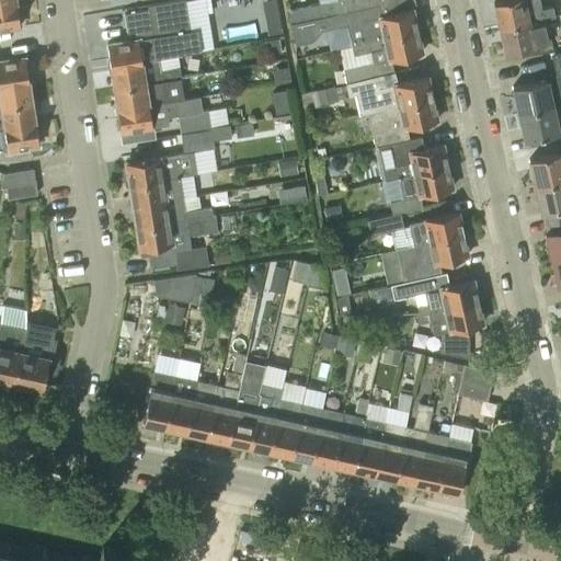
[(345,11),(377,3),(376,0),(330,0),(288,9),(292,21),(345,10),(345,11)]
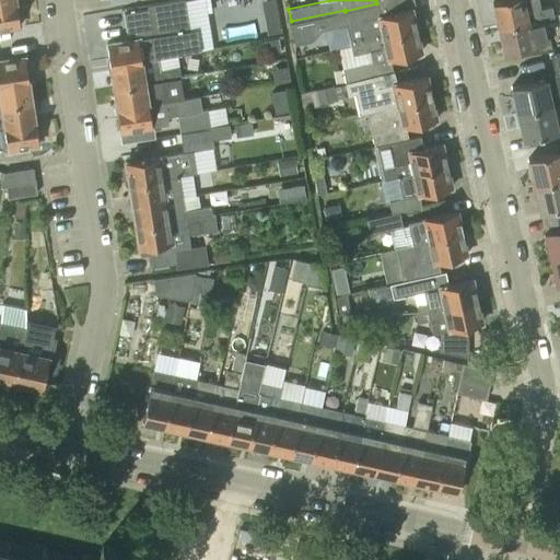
[(498,28),(543,18),(539,4),(525,8),(523,0),(498,0),(492,1),(498,28)]
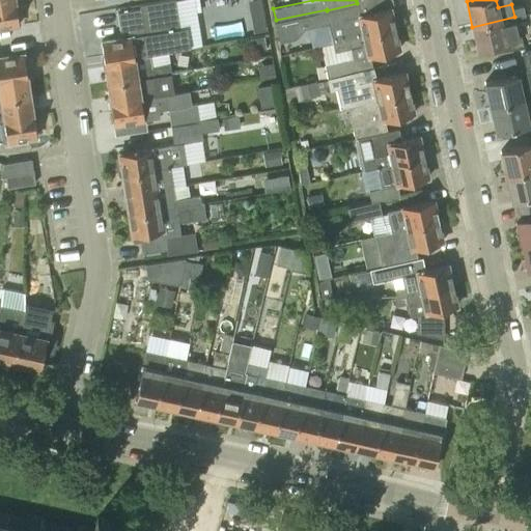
[(0,25),(19,23),(16,2),(0,4),(0,25)]
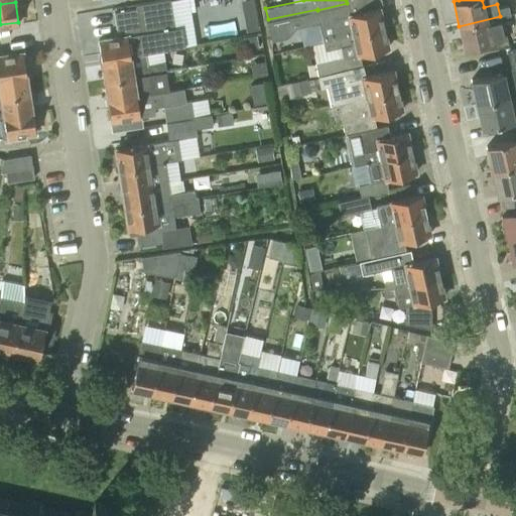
[(102,60),(147,52),(160,50),(168,49),(164,27),(161,28),(157,3),(136,6),(114,10),(119,34),(98,38),(102,60)]
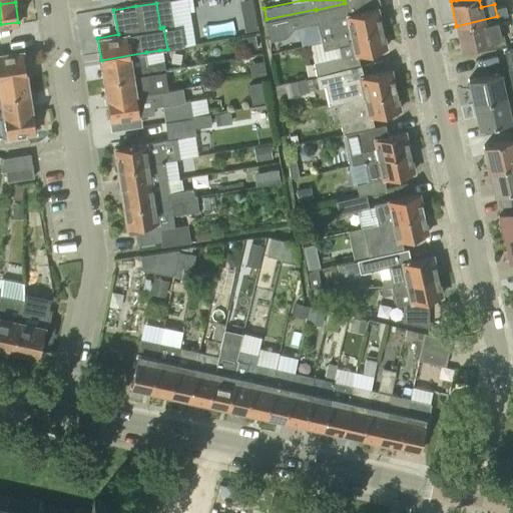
[(325,40),(381,27),(376,7),(348,13),(345,3),(316,10),(316,9),(267,19),(271,40),(286,37),(294,27),(320,21),(325,40)]
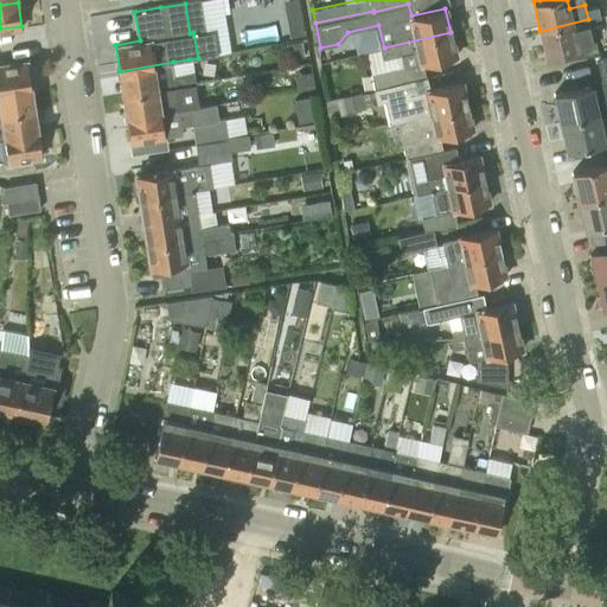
[(287,20),(291,40),(305,37),(301,18),(287,20)]
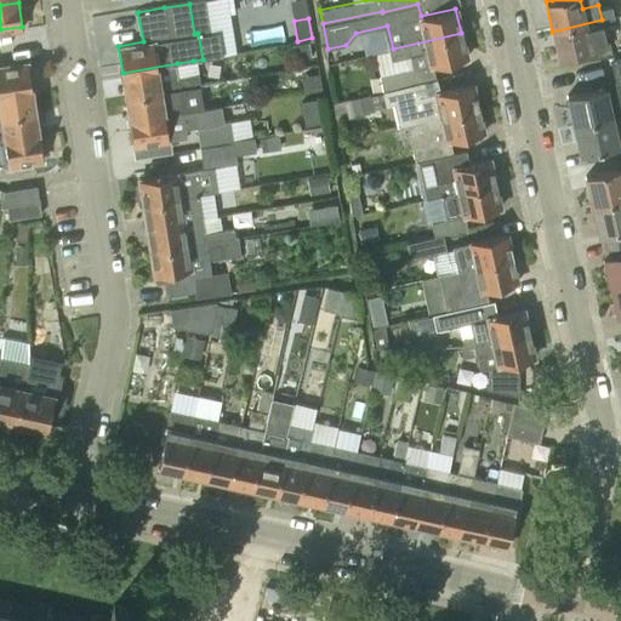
[(602,20),(552,32),(558,60),(608,49),(602,20)]
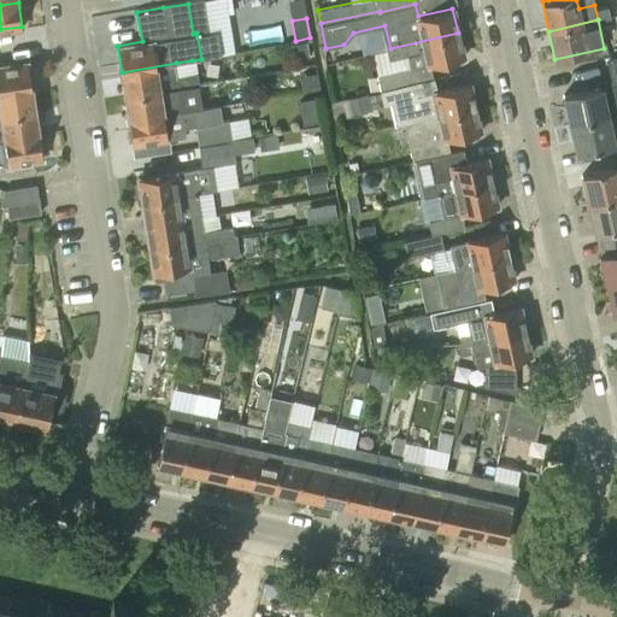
[(441,76),(460,71),(457,59),(464,58),(458,33),(391,48),(372,53),(382,90),(432,78),(441,76)]
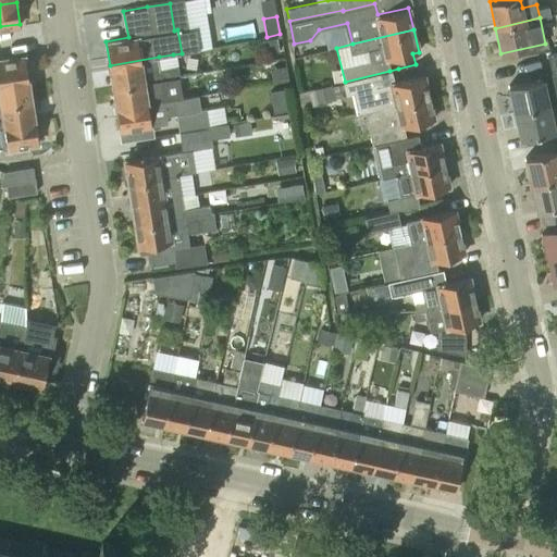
[(276,36),(261,39),(264,53),(280,51),(276,36)]
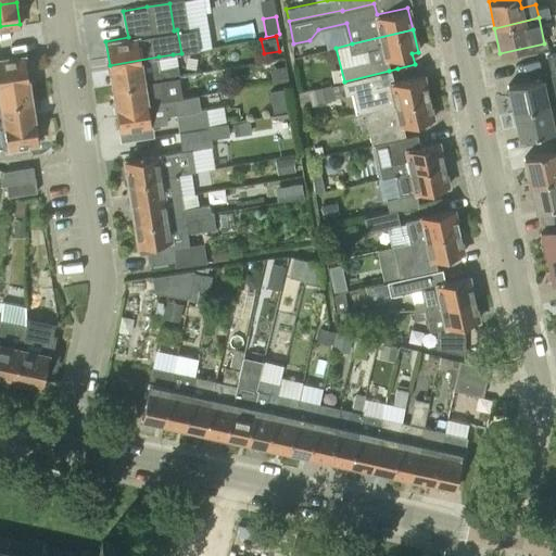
[(0,81),(28,77),(25,54),(0,59),(0,81)]
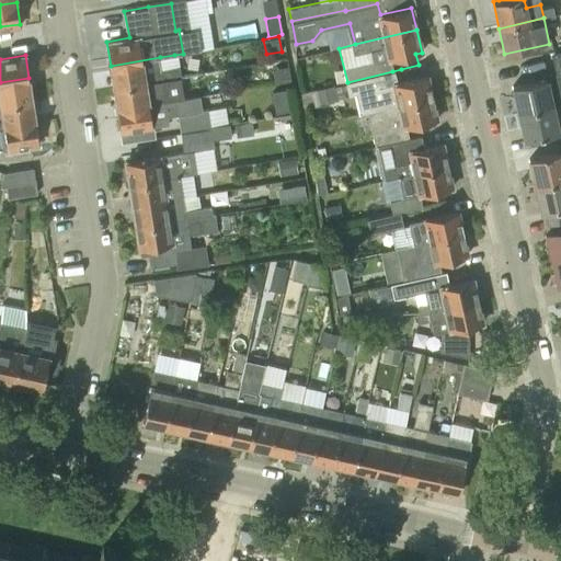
[(115,88),(163,79),(181,76),(179,66),(176,67),(174,55),(160,57),(111,66),(115,88)]
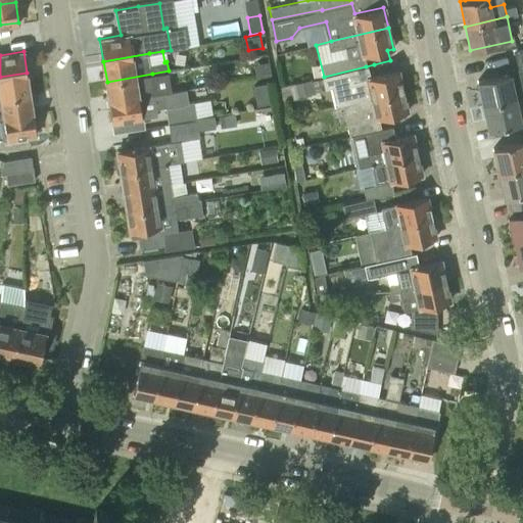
[(376,75),(374,64),(366,66),(324,77),(281,87),(284,100),(315,92),(315,91),(330,87),(334,105),(341,104),(357,101),(401,91),(397,69),(376,75)]
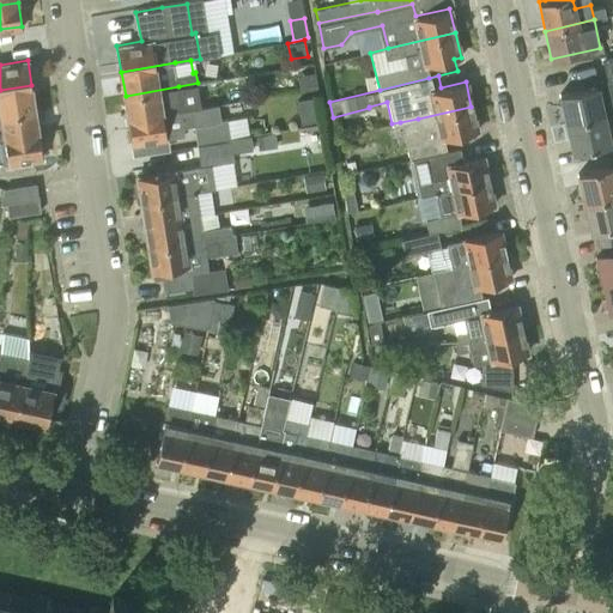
[(566,122),(605,114),(612,111),(612,82),(559,93),(566,122)]
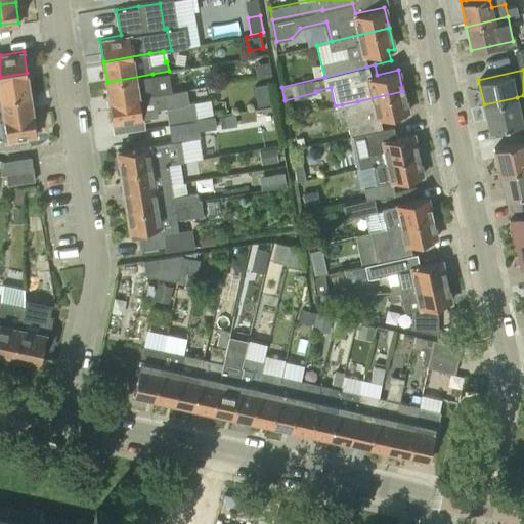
[(0,99),(31,94),(27,73),(0,77),(0,99)]
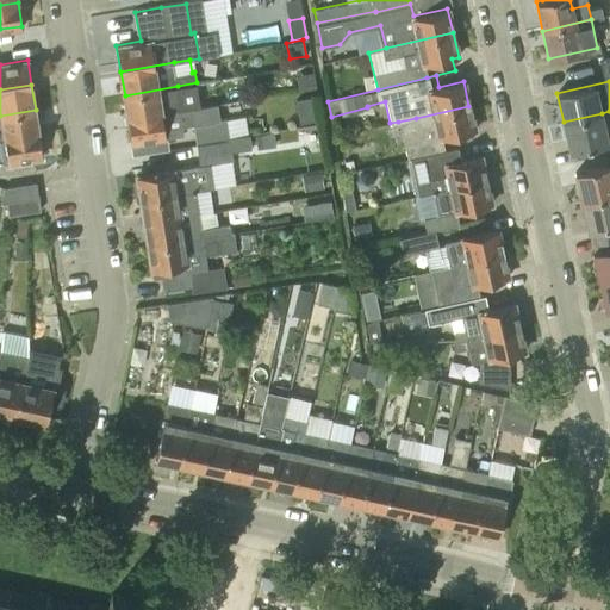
[(129,118),(163,113),(161,101),(180,98),(178,86),(125,95),(129,118)]
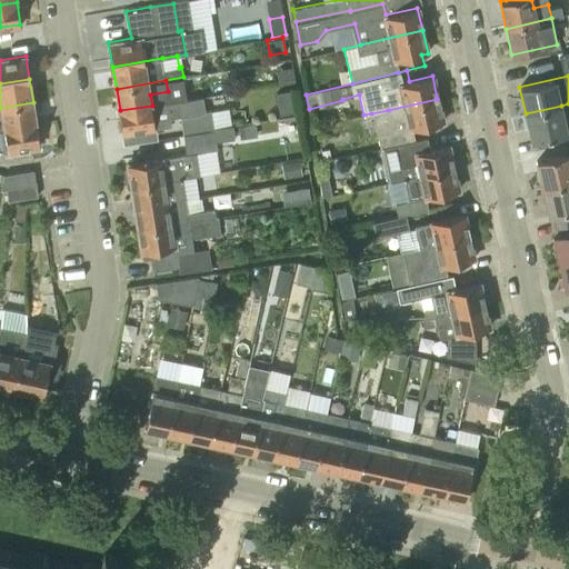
[(290,90),(277,92),(279,108),(292,106),(290,90)]
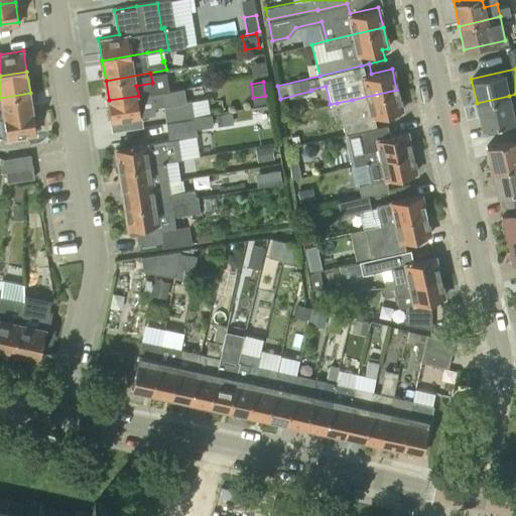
[(138,96),(109,100),(113,122),(155,115),(157,114),(157,106),(163,105),(184,101),(182,88),(150,93),(138,96)]
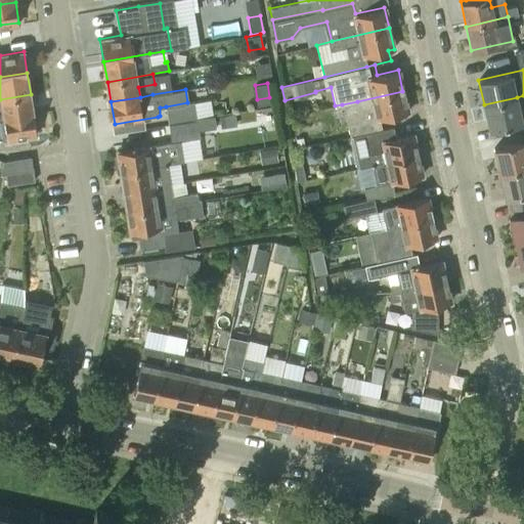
[(357,101),(342,104),(349,136),(382,129),(379,119),(407,112),(402,91),(357,101)]
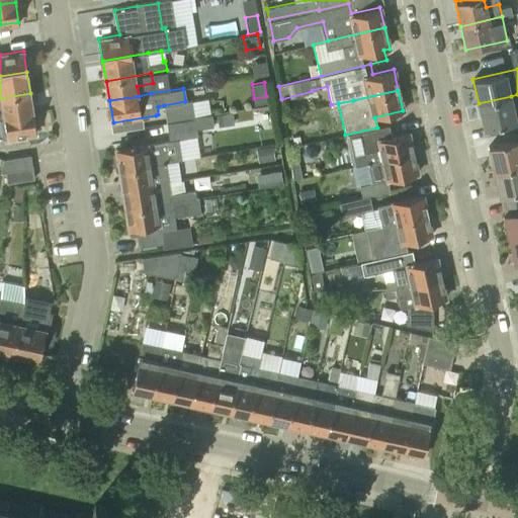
[(0,118),(33,112),(30,93),(0,98),(0,118)]
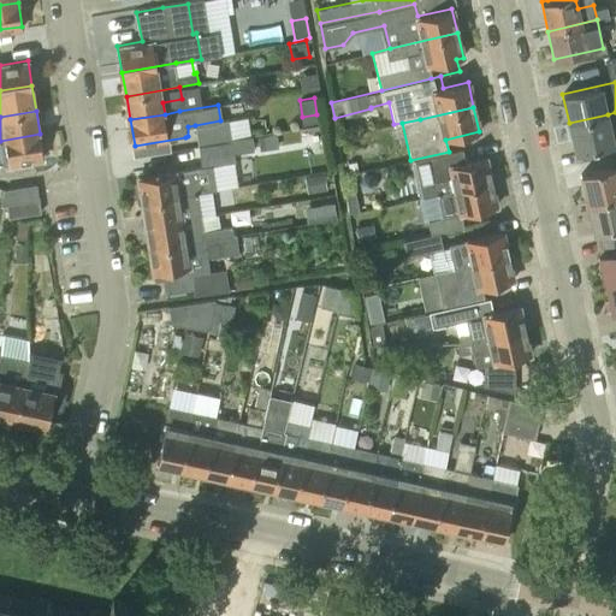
[(608,114),(569,123),(575,154),(615,144),(608,114)]
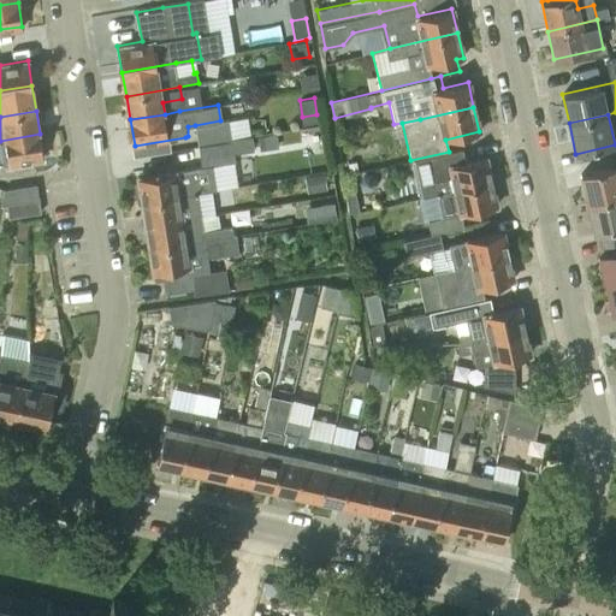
[(199,144),(231,140),(227,119),(220,120),(195,125),(199,144)]
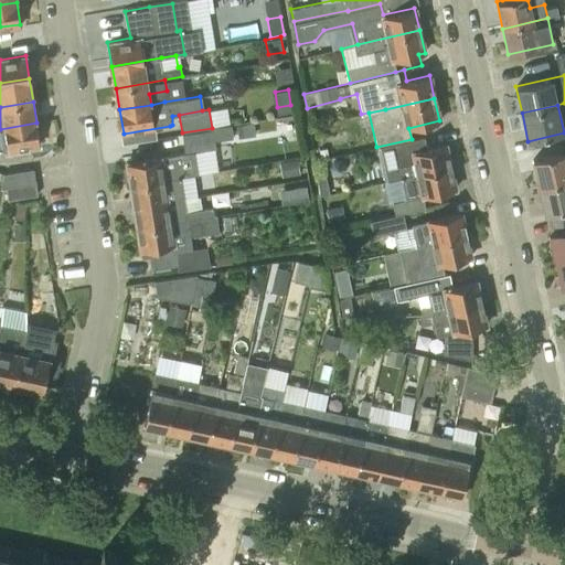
[(255,121),(238,124),(241,137),(257,135),(255,121)]
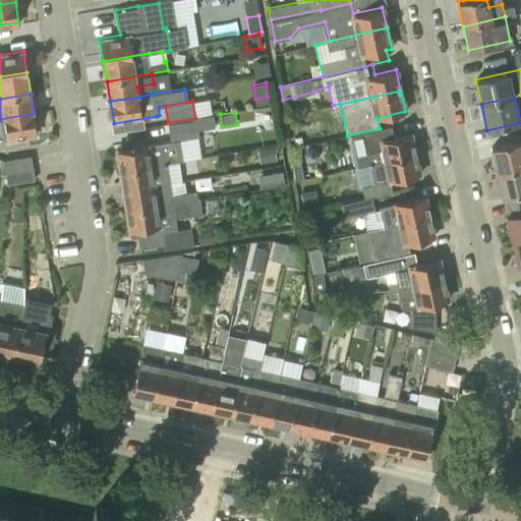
[(34,113),(0,119),(0,138),(7,138),(7,139),(14,138),(15,147),(29,145),(26,134),(37,133),(34,113)]
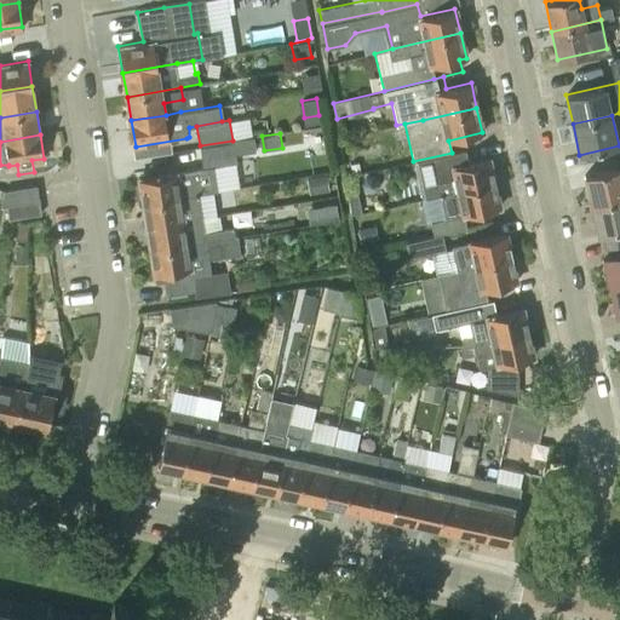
[(252,137),(233,141),(235,153),(254,149),(252,137)]
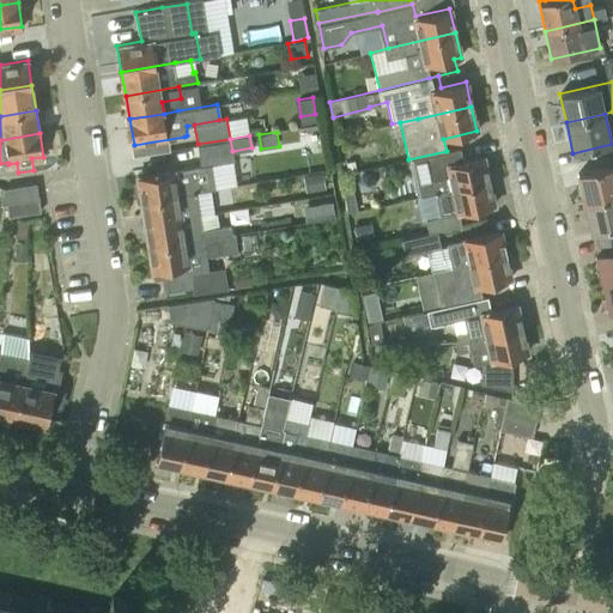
[(230,139),(198,144),(201,167),(234,161),(230,139)]
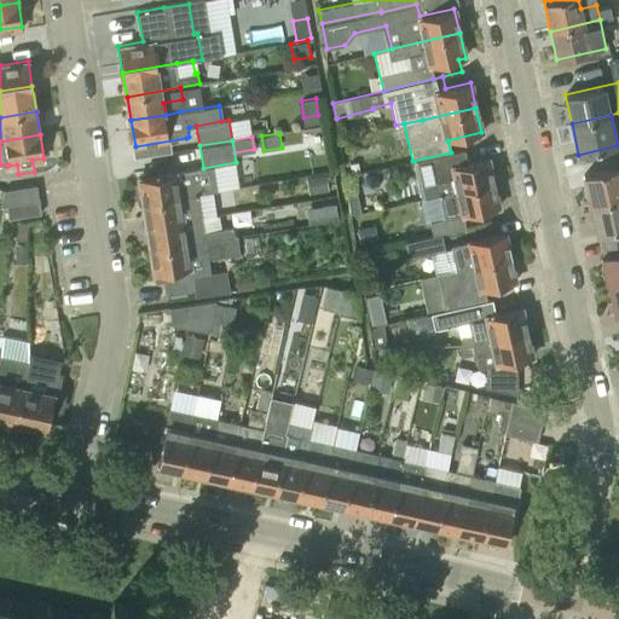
[(438,195),(492,183),(487,158),(449,166),(449,167),(429,172),(432,186),(437,185),(438,195)]
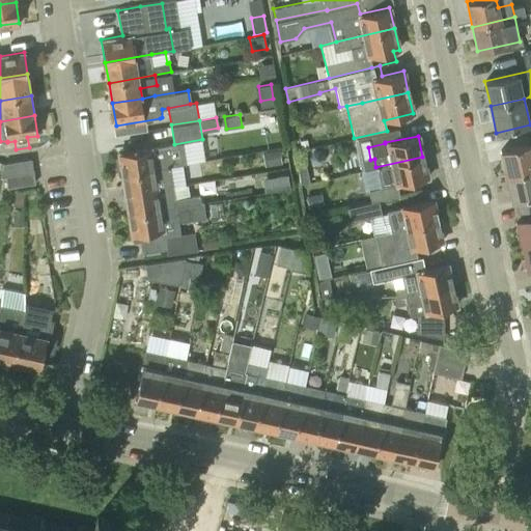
[(307,139),(300,140),(301,148),(308,147),(307,139)]
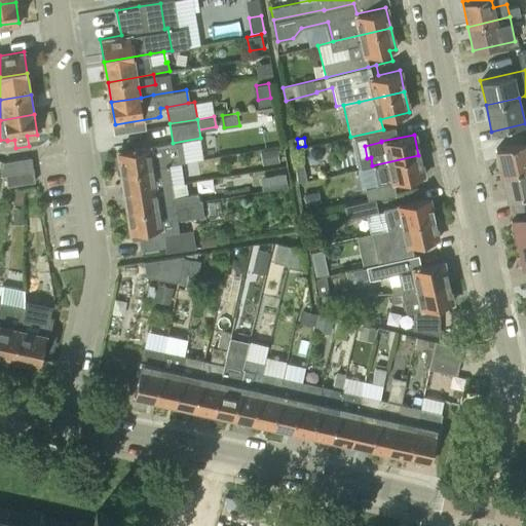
[(501,175),(525,167),(525,141),(495,148),(501,175)]
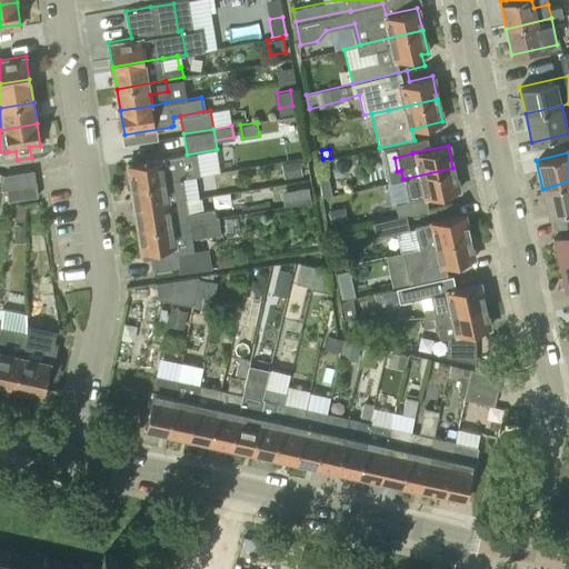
[(131,187),(193,177),(199,176),(196,153),(127,165),(131,187)]
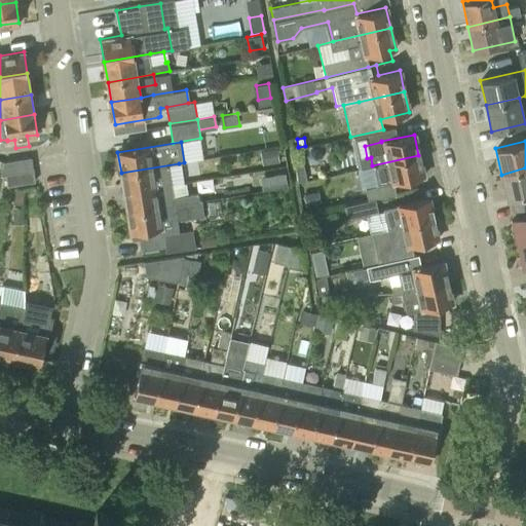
[(259,150),(261,164),(278,161),(276,148),(259,150)]
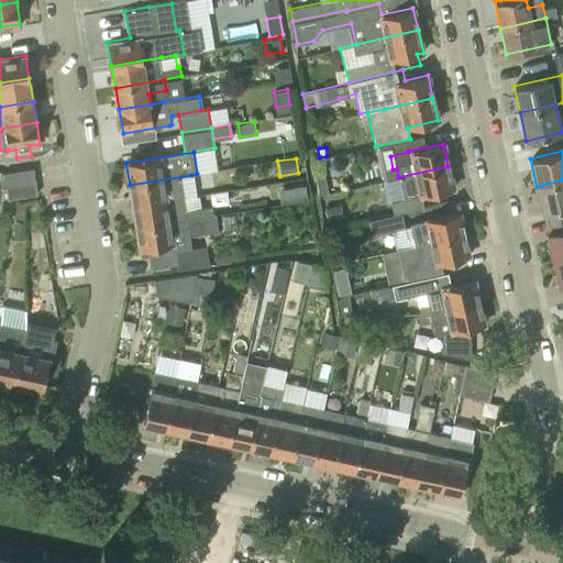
[(448,166),(398,177),(404,198),(390,201),(393,213),(423,207),(421,195),(452,187),(448,166)]
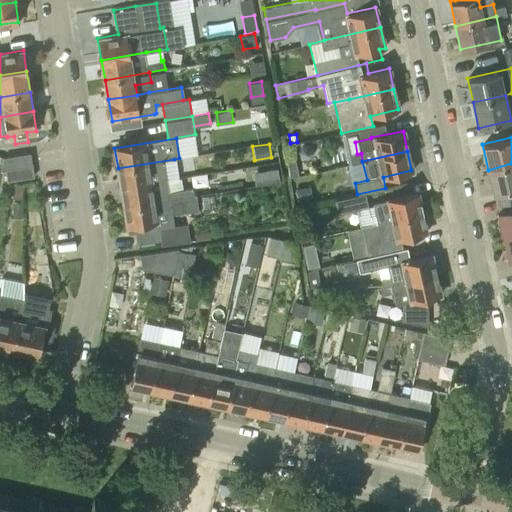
[(0,170),(5,169),(32,164),(30,152),(3,157),(0,169),(0,170)]
